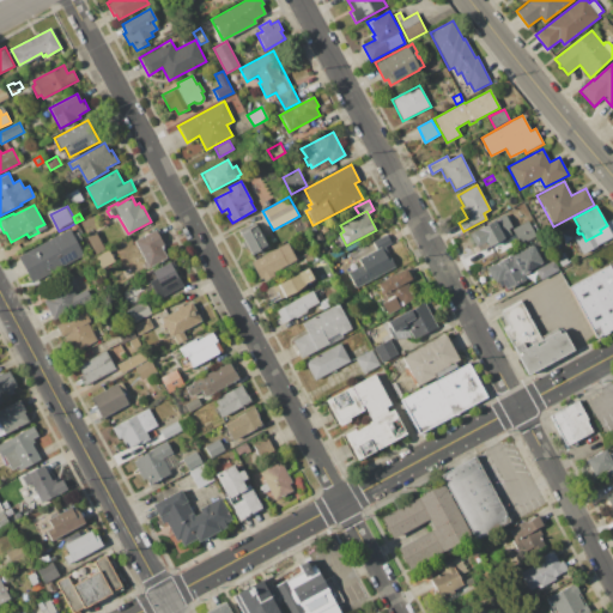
[(487,247),(485,241),(475,247),(468,234),(504,214),(511,228),(508,229),(511,234),(508,236),(509,238),(502,243),(501,240),(487,247)]
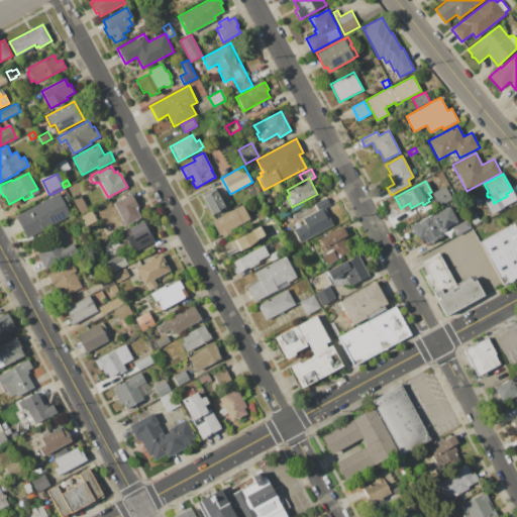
[(445,186),(452,199),(438,207),(431,193),(445,186)]
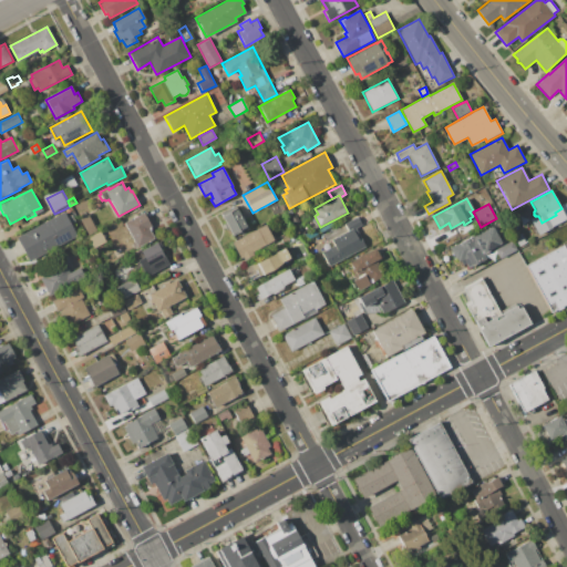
[(223,210),(232,205),(233,207),(237,205),(249,227),(233,236),(229,228),(227,229),(223,222),(225,222),(220,214),(224,212),(223,210)]
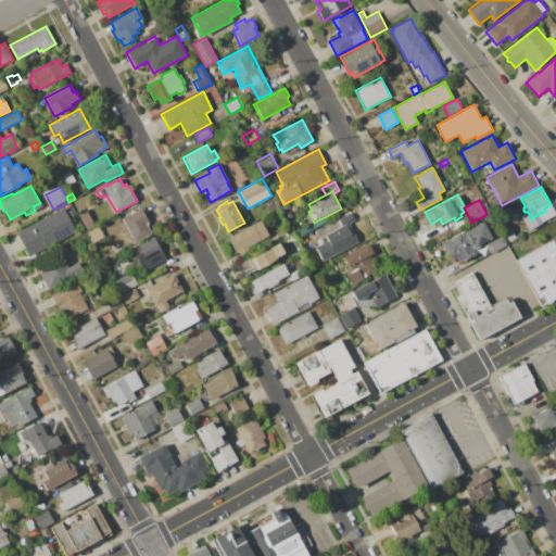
[(63,207),(75,231),(29,256),(16,232),(63,207)]
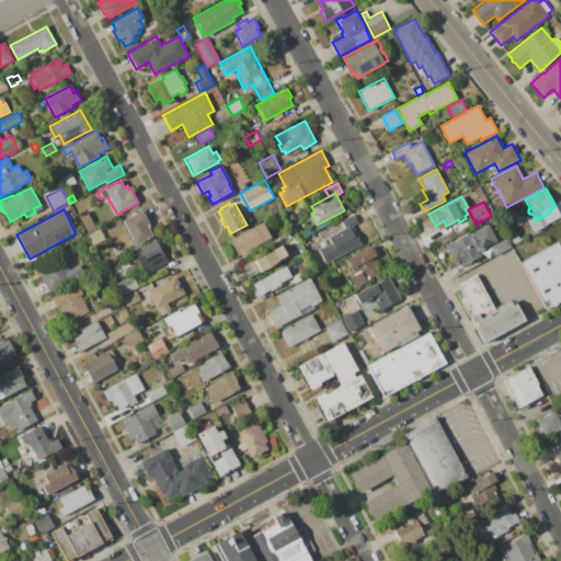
[(147,226),(153,237),(136,245),(122,220),(142,209),(150,224),(147,226)]
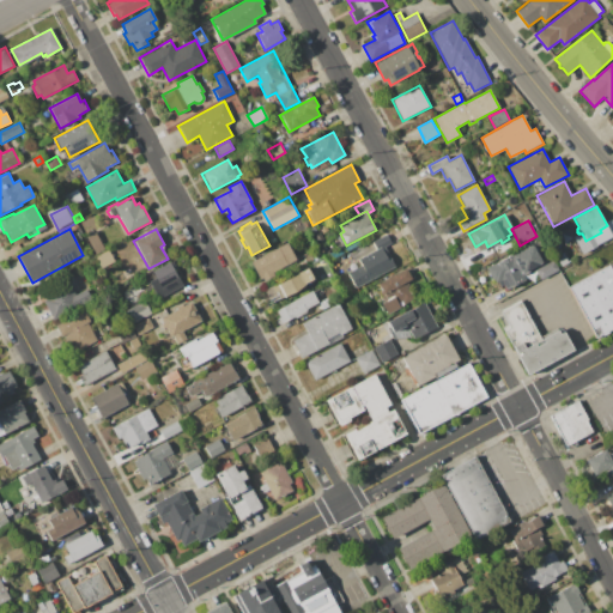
[(313,234),(320,230),(325,240),(317,242),(313,234)]
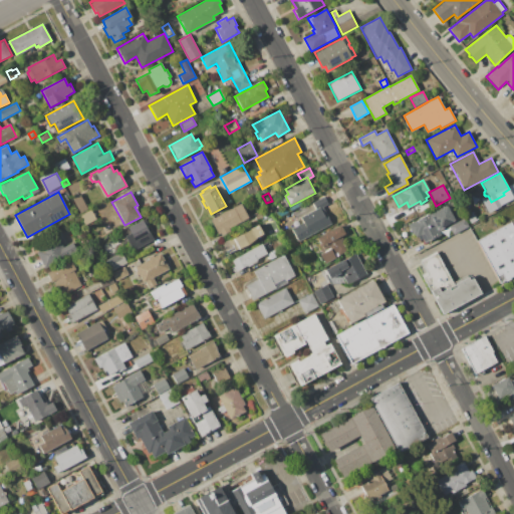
[(71,198),(80,194),(88,209),(79,213),(71,198)]
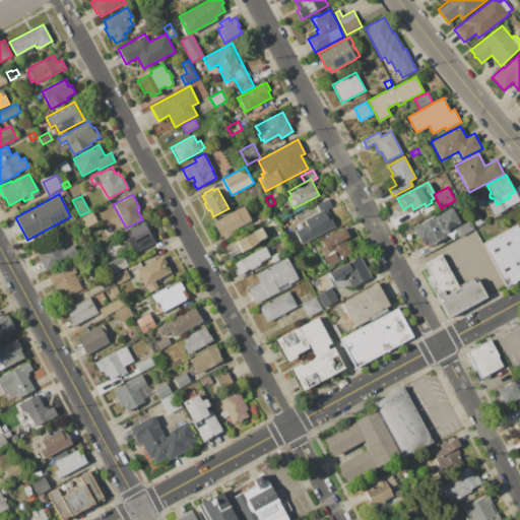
[(316,205),(328,198),(331,205),(326,208),(320,211),(316,205)]
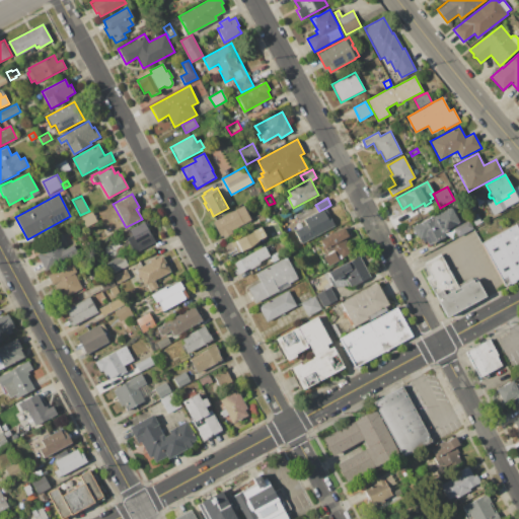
[(105,203),(108,207),(101,211),(99,206),(105,203)]
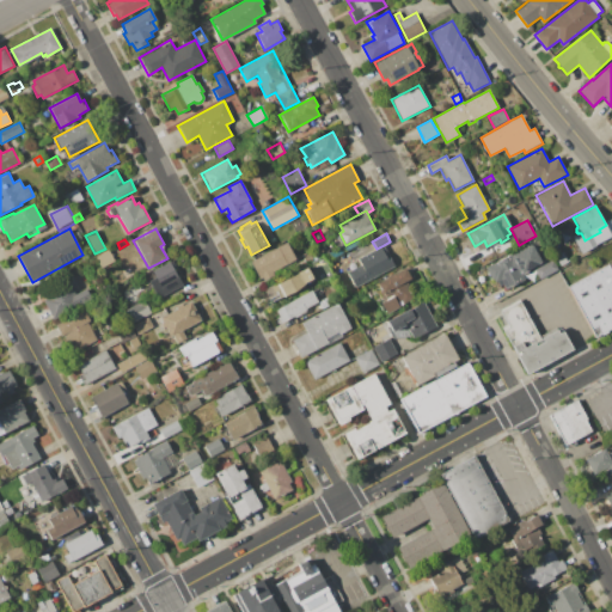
[(287,242),(295,259),(273,271),(275,275),(263,281),(262,277),(259,279),(250,262),(256,258),(255,255),(264,250),(267,252),(287,242)]
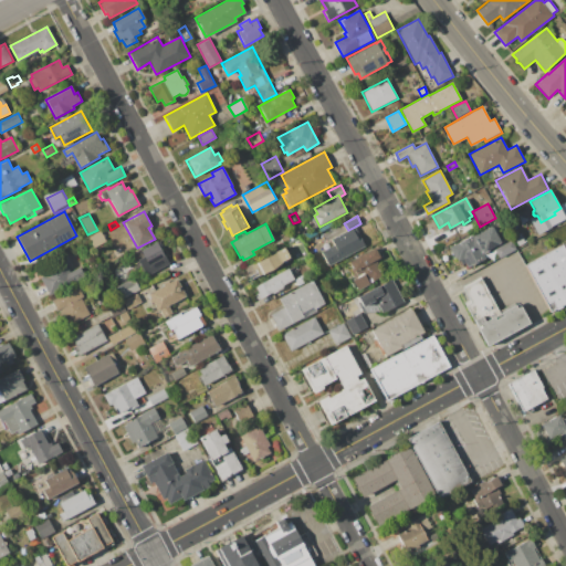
[(355,227),(364,243),(327,263),(322,252),(332,247),(329,241),(348,230),(355,227)]
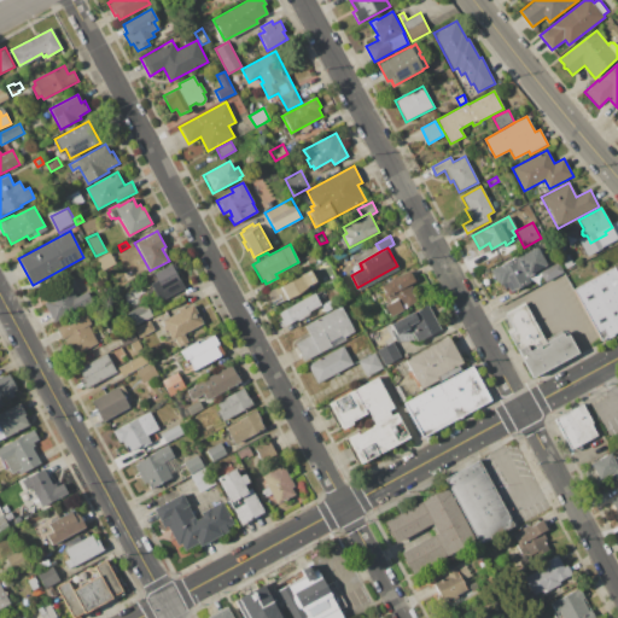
[(489,270),(497,266),(499,267),(517,256),(517,258),(537,248),(547,264),(535,272),(536,273),(528,278),(530,283),(509,293),(507,287),(502,290),(499,281),(496,283),(489,270)]
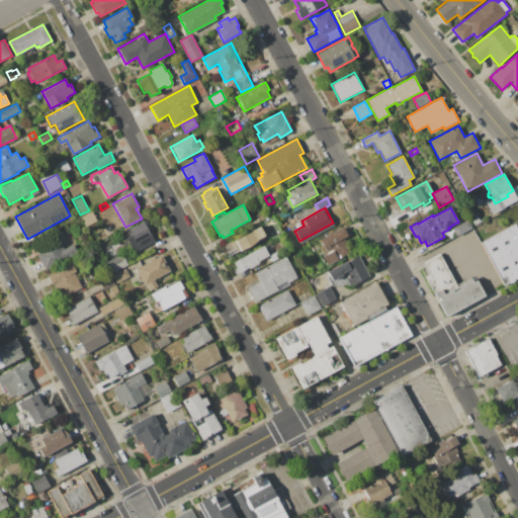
[(91,210),(97,222),(86,228),(81,217),(91,210)]
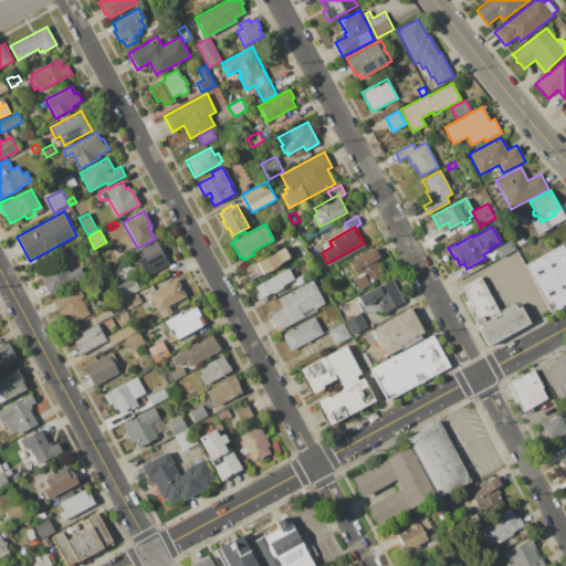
[(299,236),(307,231),(311,238),(302,242),(299,236)]
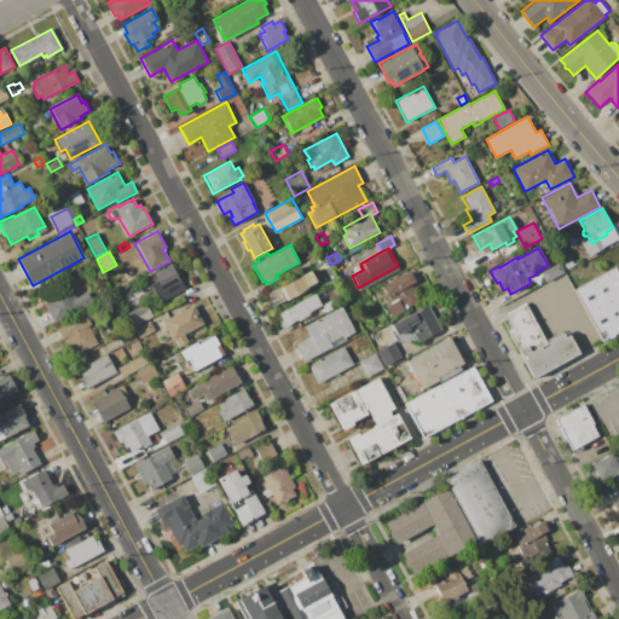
[(574,265),(567,270),(561,259),(570,254),(574,265)]
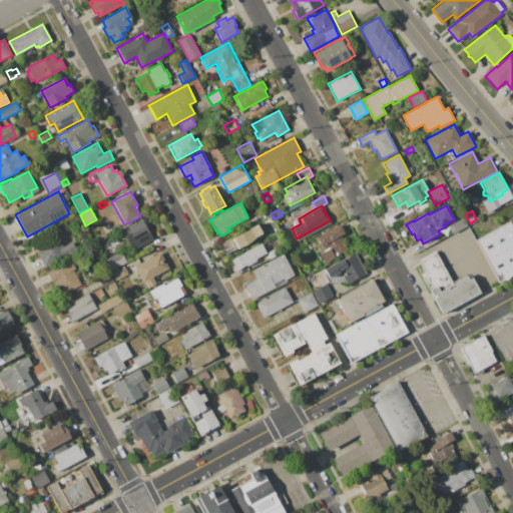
[(271,213),(274,219),(280,231),(268,237),(259,220),(264,217),(268,215),(271,213)]
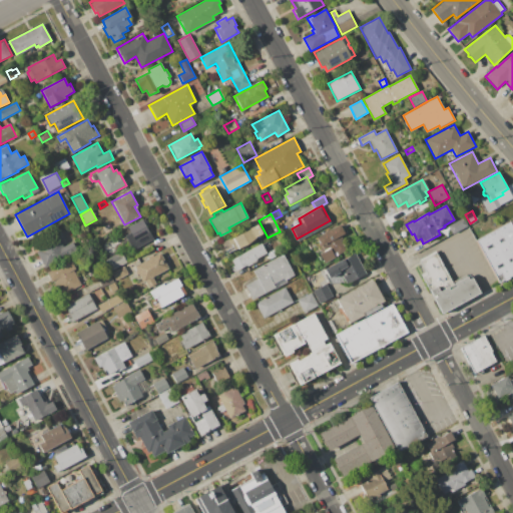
[(291,213),(294,219),(291,221),(291,222),(281,228),(276,219),(287,214),(287,215),(291,213)]
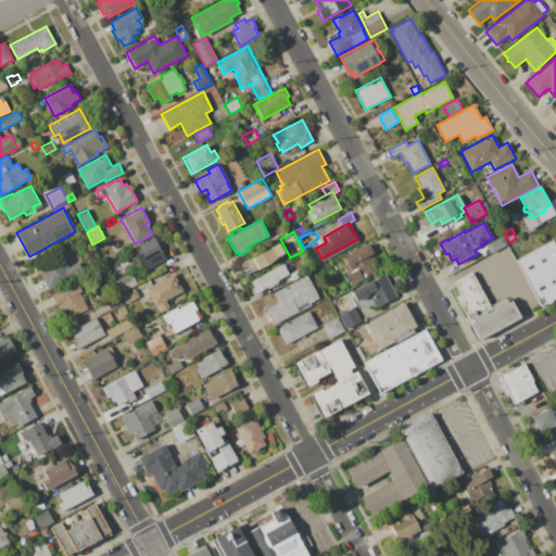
[(484,244),(501,236),(505,244),(489,254),(484,244)]
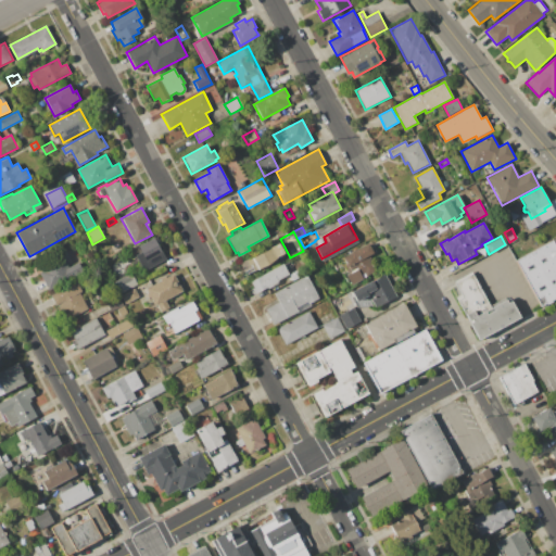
[(141,252),(138,247),(156,237),(160,243),(159,244),(166,258),(143,270),(135,255),(141,252)]
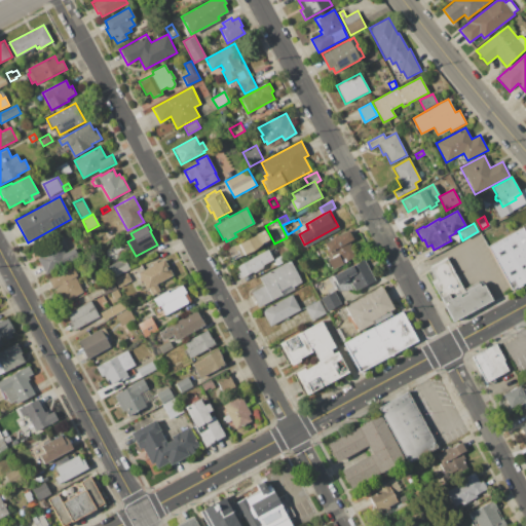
[(487,246),(521,227),(525,235),(525,282),(511,290),(487,246)]
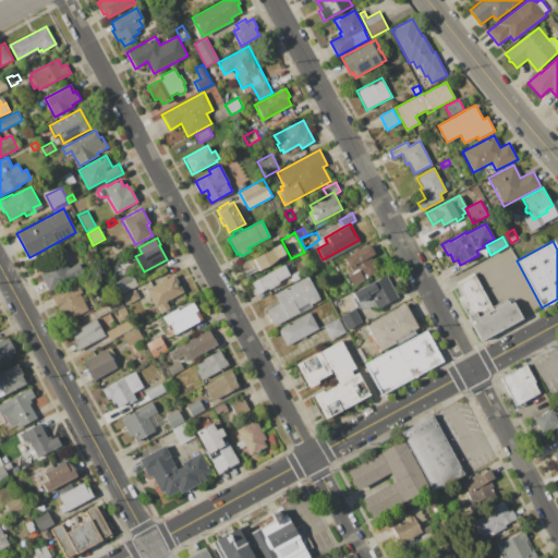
[(247,262),(271,249),(280,243),(286,254),(277,258),(278,259),(255,273),(252,266),(251,267),(247,262)]
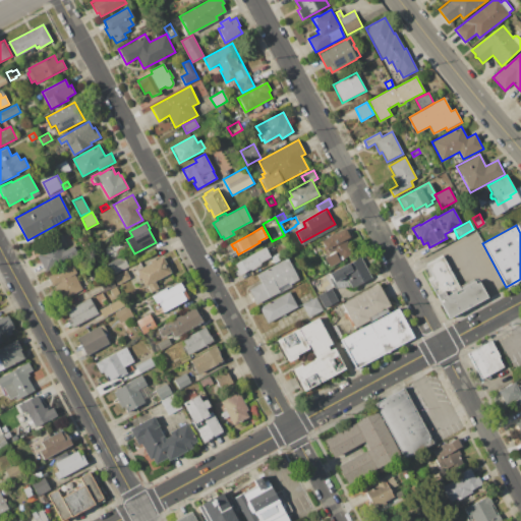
[(340,261),(341,262),(330,268),(325,258),(329,255),(322,241),(329,237),(328,235),(334,232),(335,233),(345,228),(349,236),(345,238),(353,253),(340,261)]
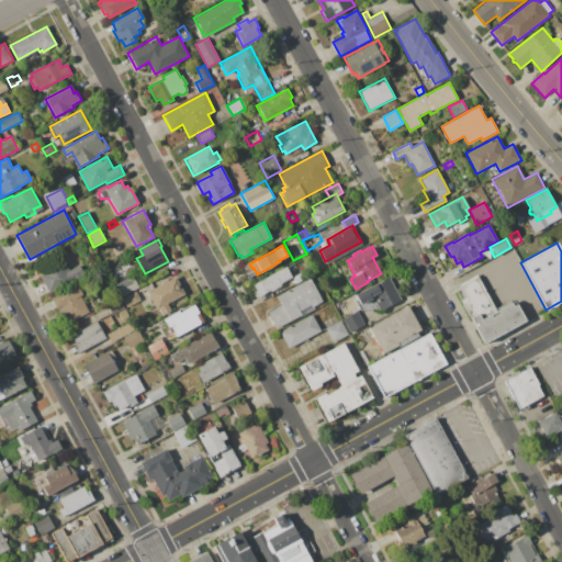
[(105,255),(110,261),(103,265),(99,258),(105,255)]
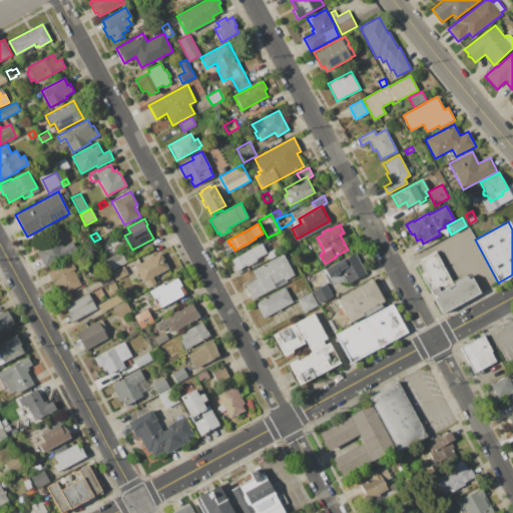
[(44,268),(36,251),(38,249),(36,244),(54,235),(55,238),(58,237),(63,246),(72,241),(76,250),(44,268)]
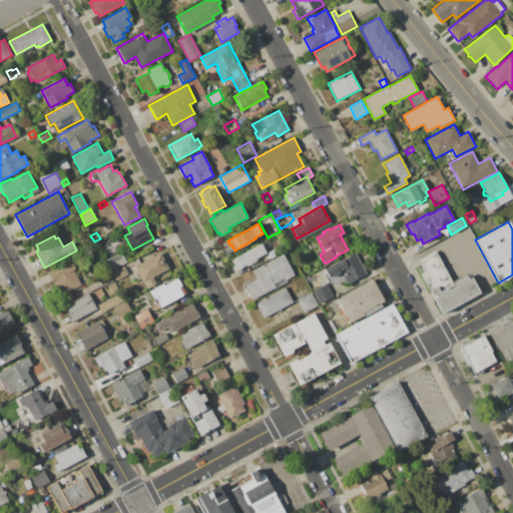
[(246,267),(246,266),(235,271),(232,267),(234,266),(231,259),(262,243),(268,240),(272,246),(265,249),(267,252),(264,254),(255,259),(257,262),(246,267)]
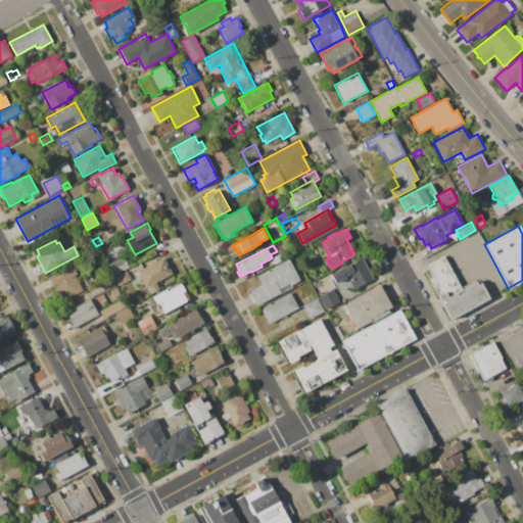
[(280,253),(284,262),(273,267),(269,259),(272,257),(280,253)]
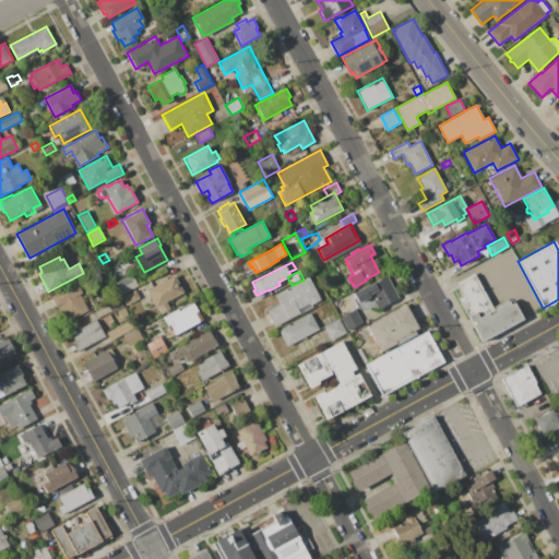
[(466,316),(456,298),(463,295),(455,282),(473,272),(494,308),(495,308),(496,311),(489,314),(487,311),(478,317),(475,311),(466,316)]
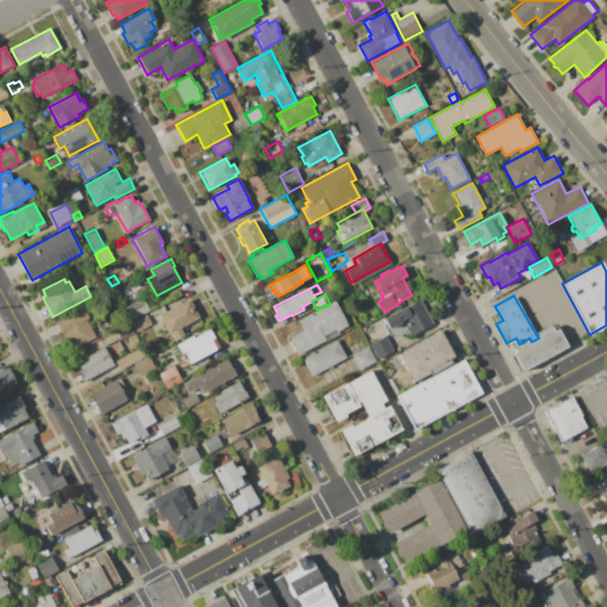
[(125,307),(145,296),(152,310),(132,320),(125,307)]
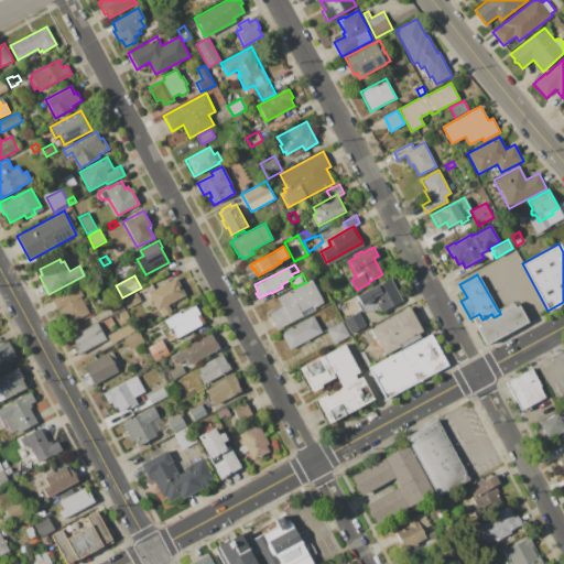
[(152,301),(150,302),(147,295),(149,294),(148,293),(163,285),(162,283),(167,280),(169,282),(176,278),(185,295),(167,304),(171,312),(163,316),(159,310),(156,310),(152,301)]
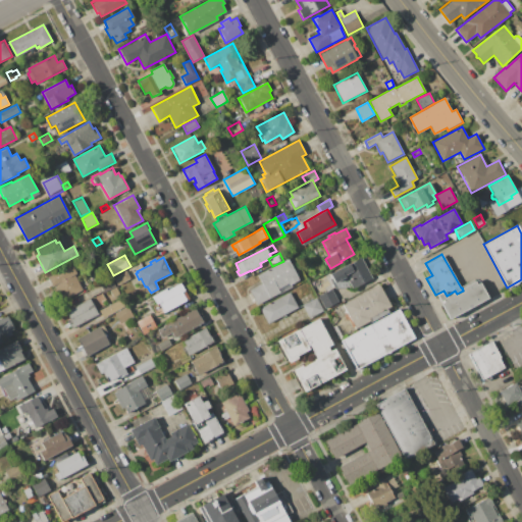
[(289,258),(301,279),(293,283),(294,286),(270,300),(269,299),(257,305),(249,290),(261,283),(257,275),(272,266),(283,261),(289,258)]
